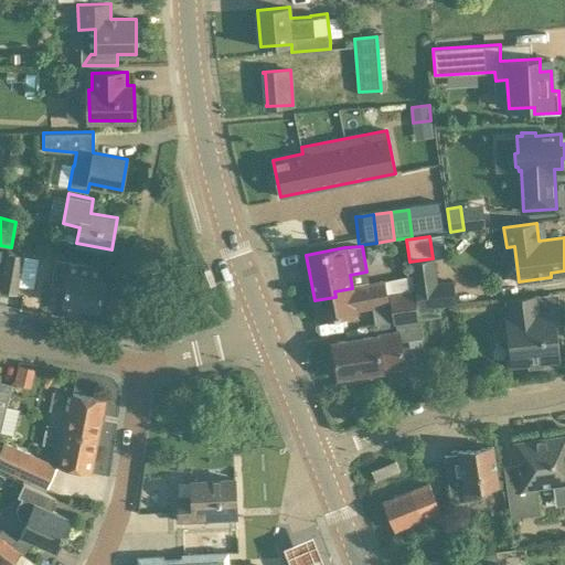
[(17,295),(20,276),(23,256),(8,253),(0,291),(17,295)]
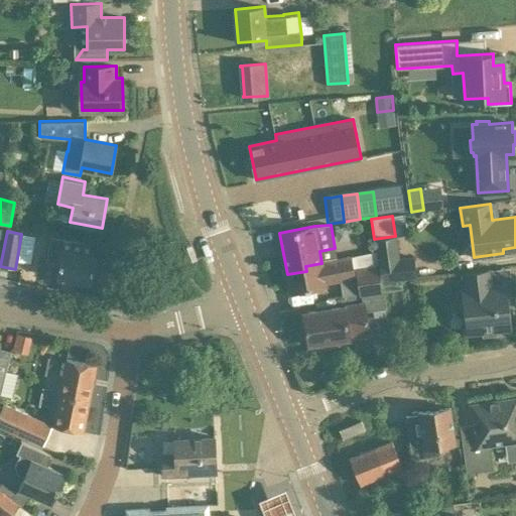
[(60,262),(57,276),(92,282),(96,257),(93,256),(95,244),(75,240),(51,235),(46,260),(60,262)]
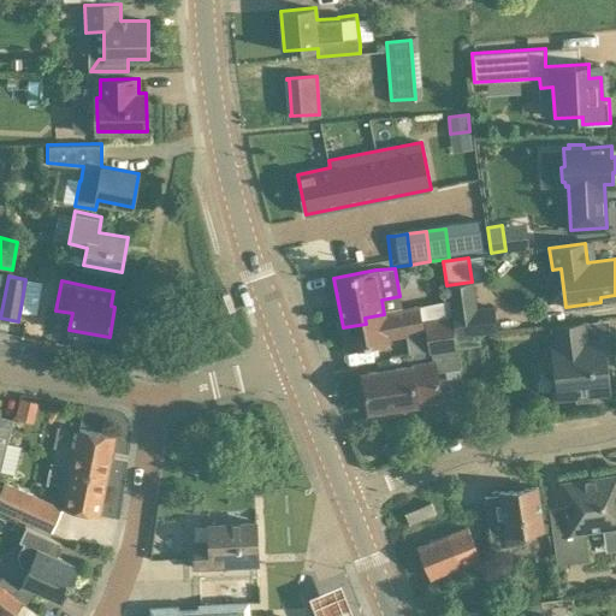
[(450,301),(455,336),(497,332),(495,308),(477,309),(473,282),(472,282),(446,285),(449,301),(450,301)]
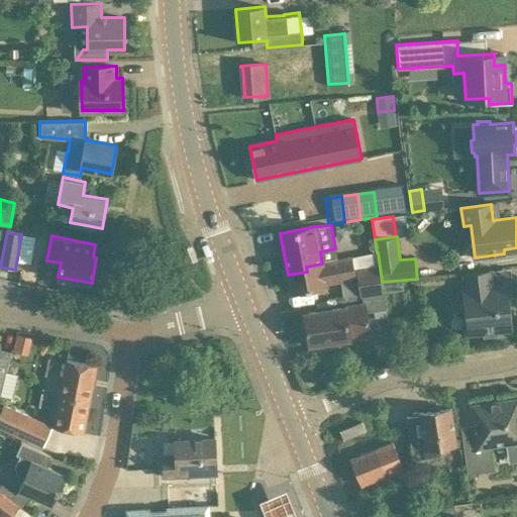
[(362,295),(383,292),(384,292),(382,282),(378,252),(377,252),(337,260),(335,248),(320,251),(322,264),(306,267),(307,272),(288,275),(291,292),(326,285),(326,283),(358,277),(362,295)]
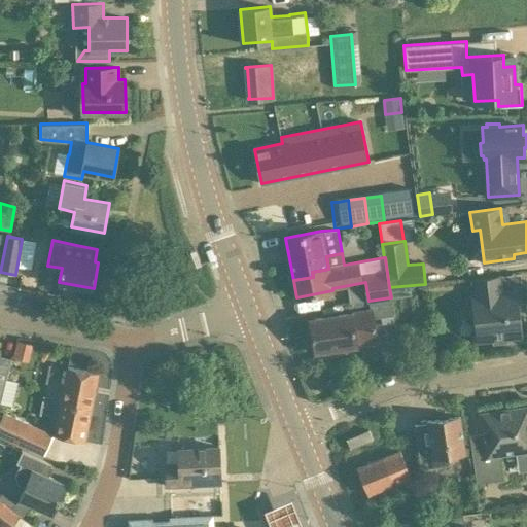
[(471,294),(477,342),(492,340),(493,344),(507,342),(507,338),(523,337),(518,289),(502,291),(500,275),(473,278),(476,294),(471,294)]
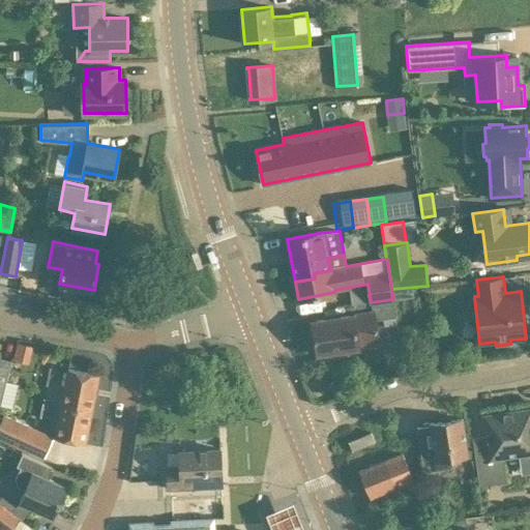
[(395,317),(392,299),(371,302),(372,313),(313,321),(315,339),(313,339),(313,341),(313,343),(313,345),(313,346),(314,348),(315,349),(317,349),(317,353),(359,347),(358,344),(379,341),(377,330),(376,320),(395,317)]
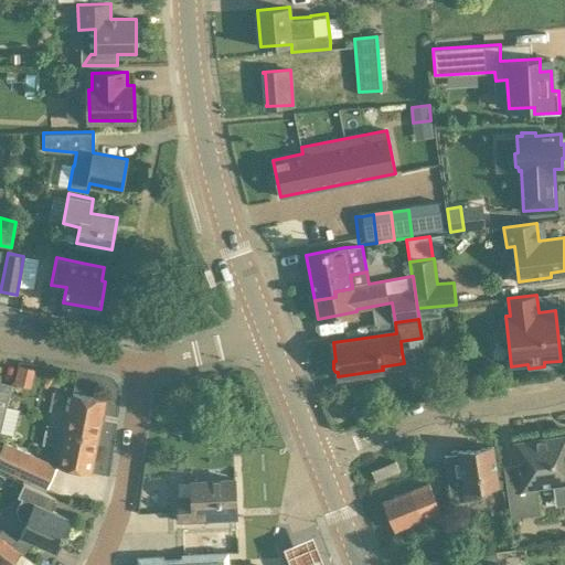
[(31,387),(35,369),(19,364),(14,383),(31,387)]
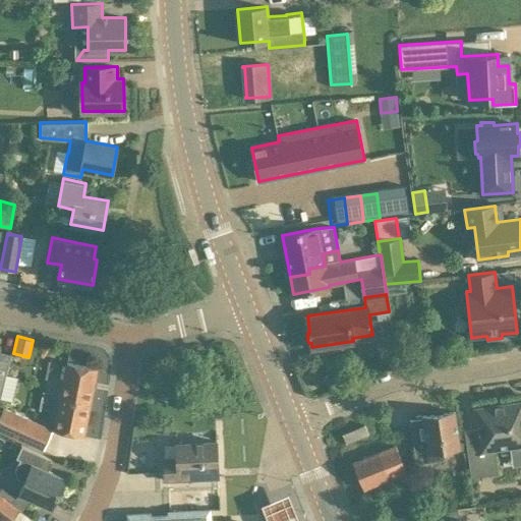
[(55,430),(83,437),(97,368),(67,362),(55,430)]
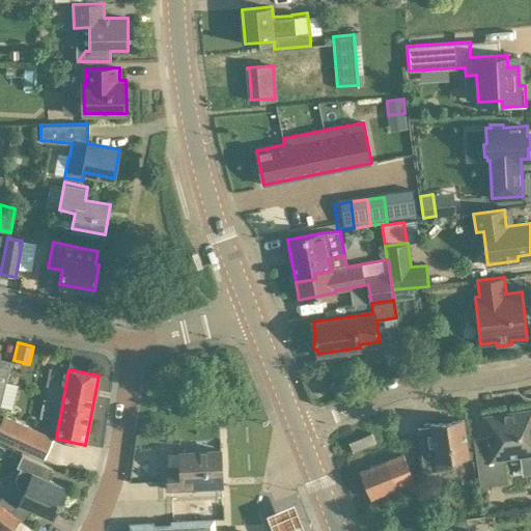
[(530,453),(530,409),(485,416),(487,436),(473,438),(480,486),(507,482),(504,457),(530,453)]
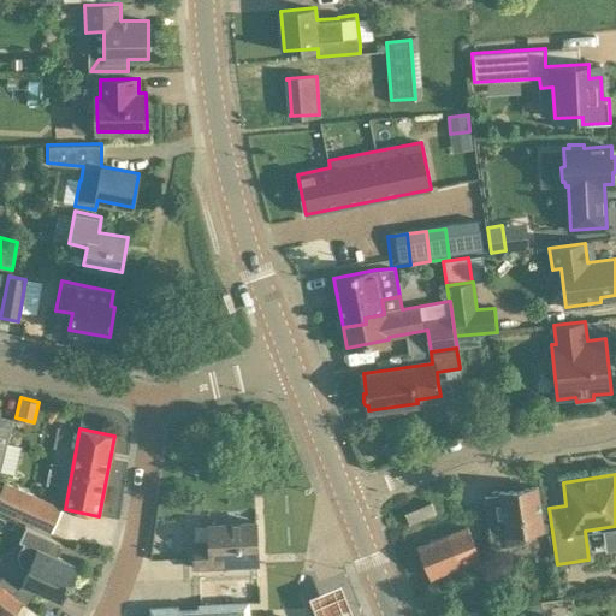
[(0,510),(27,522),(39,496),(6,481),(0,496),(0,510)]
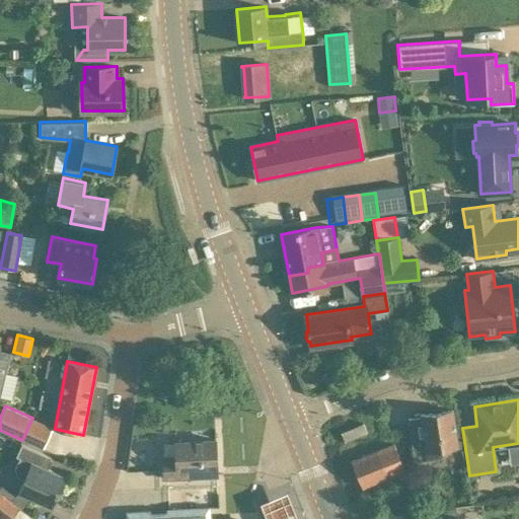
[(458,445),(453,410),(434,413),(433,410),(433,413),(421,414),(421,418),(409,420),(415,461),(428,459),(428,460),(429,459),(441,457),(445,451),(445,447),(458,445)]
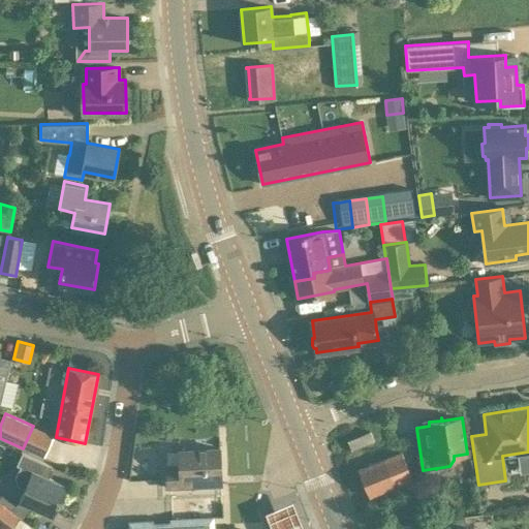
[(351,449),(374,440),(371,431),(347,440),(351,449)]
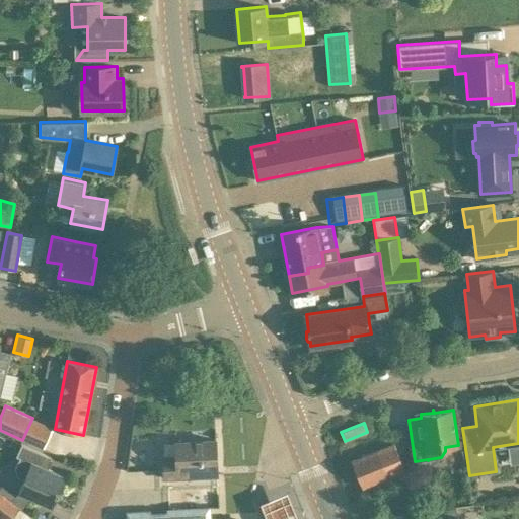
[(218,475),(216,439),(196,441),(175,441),(175,457),(163,458),(163,468),(164,478),(218,475)]
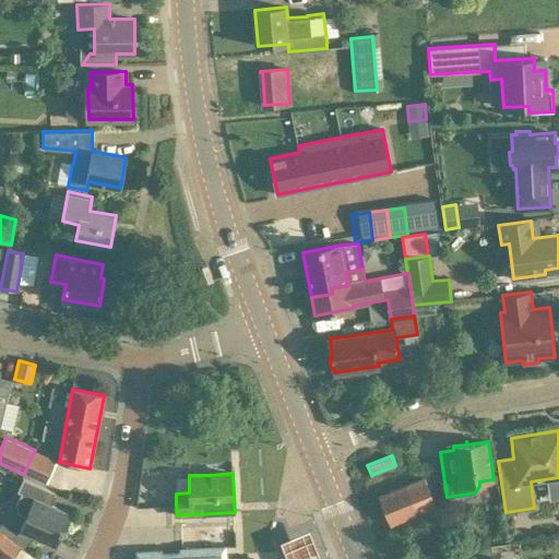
[(19,528),(36,536),(56,546),(70,513),(50,504),(56,492),(24,478),(18,491),(21,492),(16,504),(21,515),(25,518),(19,528)]
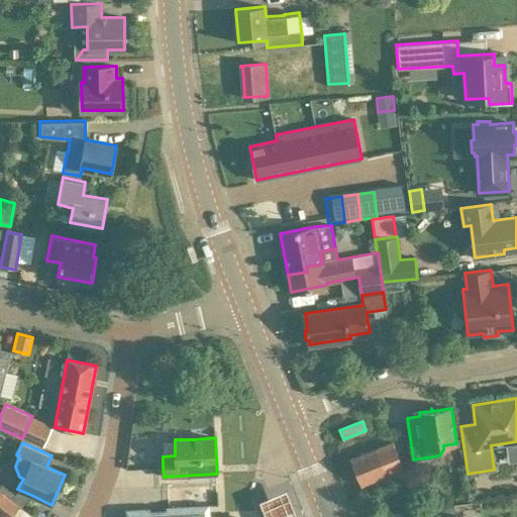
[(403,467),(393,442),(351,458),(358,476),(357,476),(359,482),(360,481),(362,484),(403,467)]
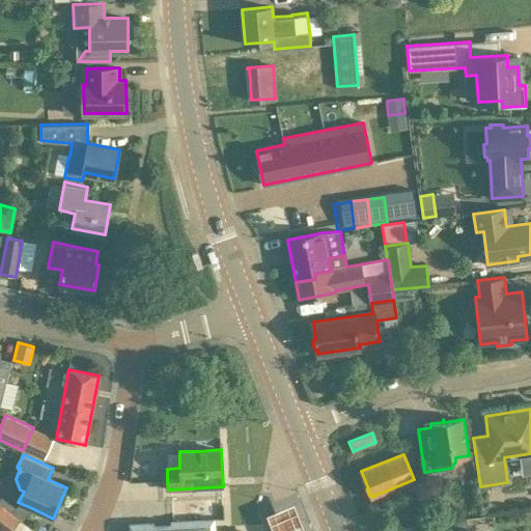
[(12,530),(22,520),(0,503),(0,527),(5,530),(12,530)]
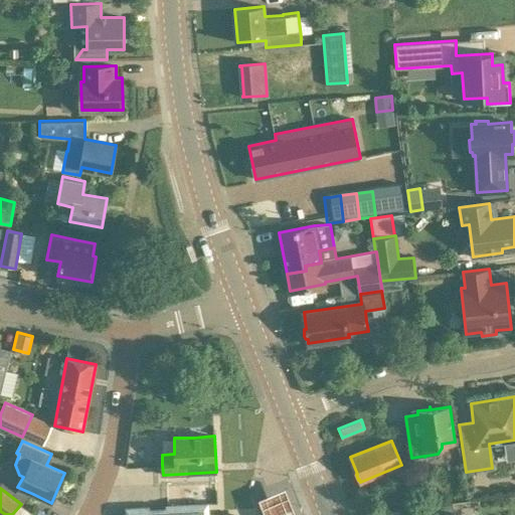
[(293,514),(282,489),(254,501),(260,514),(293,514)]
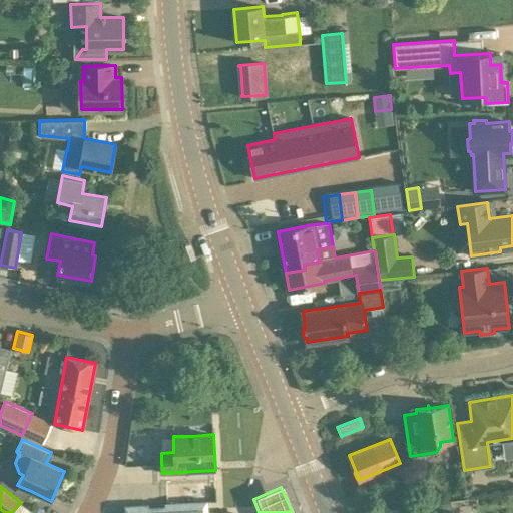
[(368,502),(363,492),(360,493),(354,496),(359,506),(365,504),(368,502)]
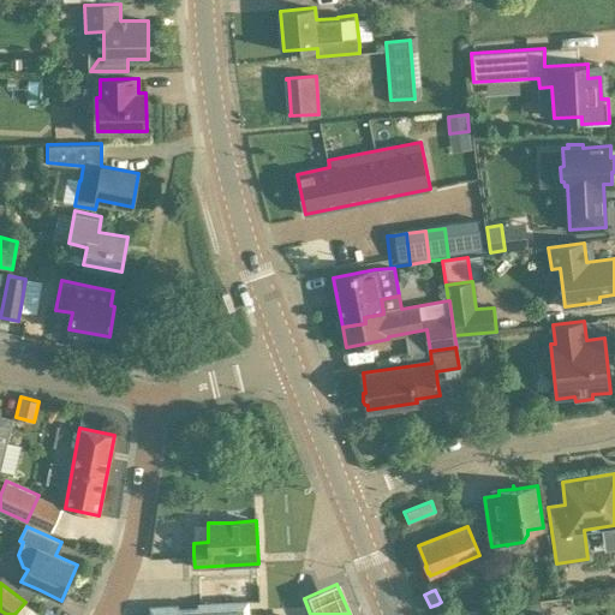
[(249,614),(249,601),(150,605),(150,614),(249,614)]
